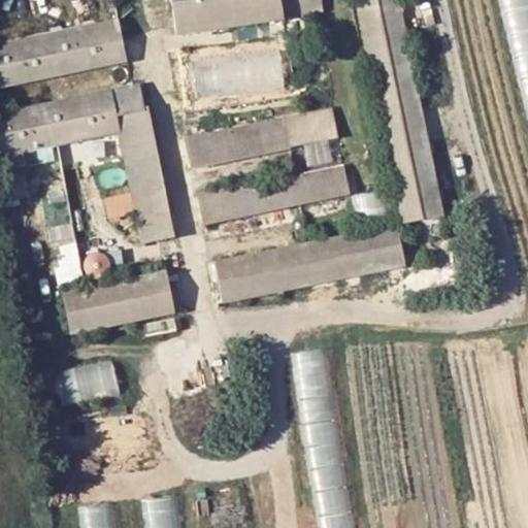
[(172,0),(177,32),(308,12),(306,0),(172,0)]
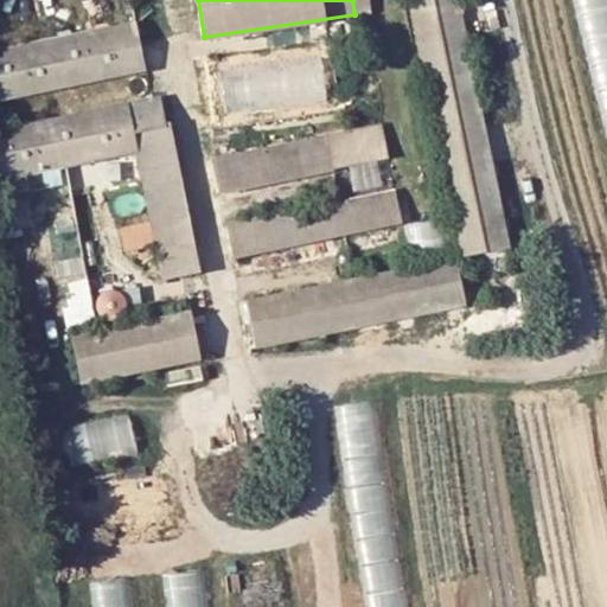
[(368,0),(352,0),(355,14),(370,12),(368,0)]
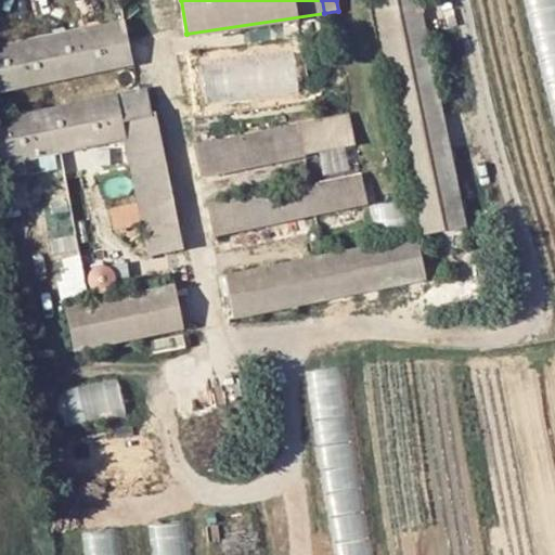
[(466,226),(418,0),(375,0),(423,234),(466,226)]
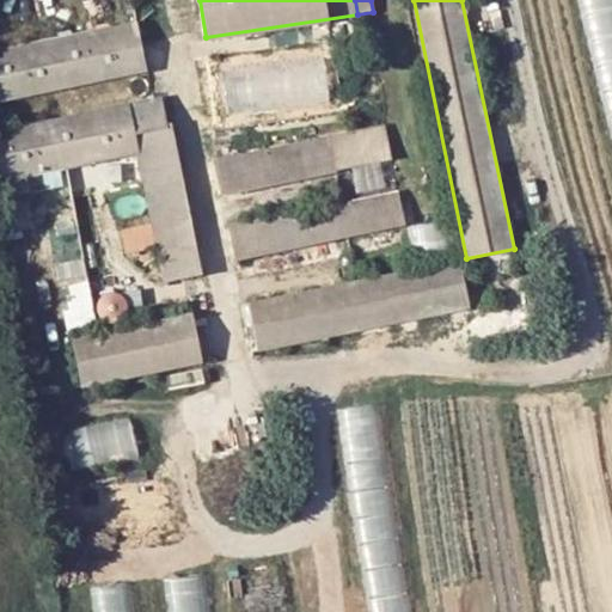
[(611,0),(579,0),(611,130),(611,0)]
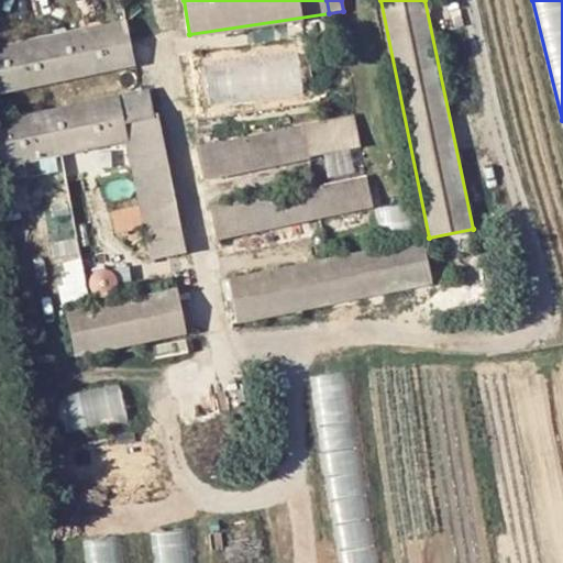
[(0,90),(135,63),(127,19),(0,44),(0,90)]
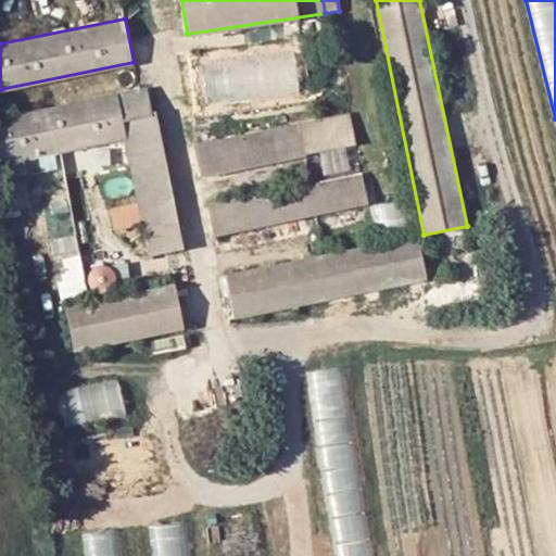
[(304,39),(304,35),(194,51),(198,76),(188,78),(190,90),(247,81),(248,86),(311,75),(308,57),(332,53),(330,35),(304,39)]
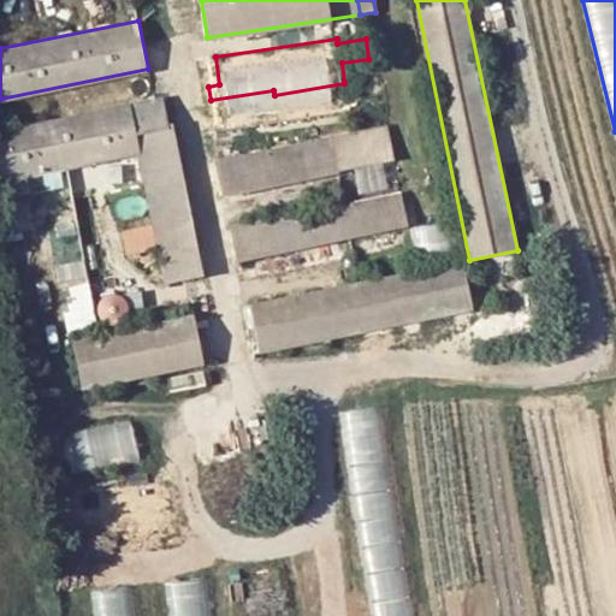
[(167,126),(161,98),(0,130),(0,179),(138,153),(167,282),(202,276),(171,126),(167,126)]
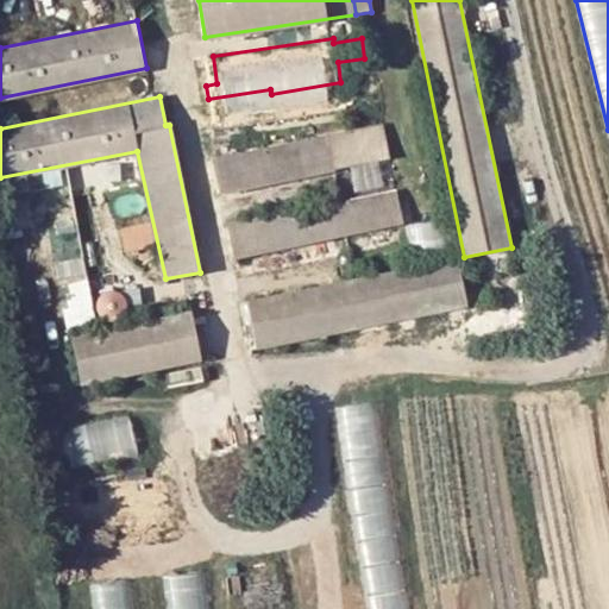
[(389,157),(383,125),(215,158),(221,190),(389,157)]
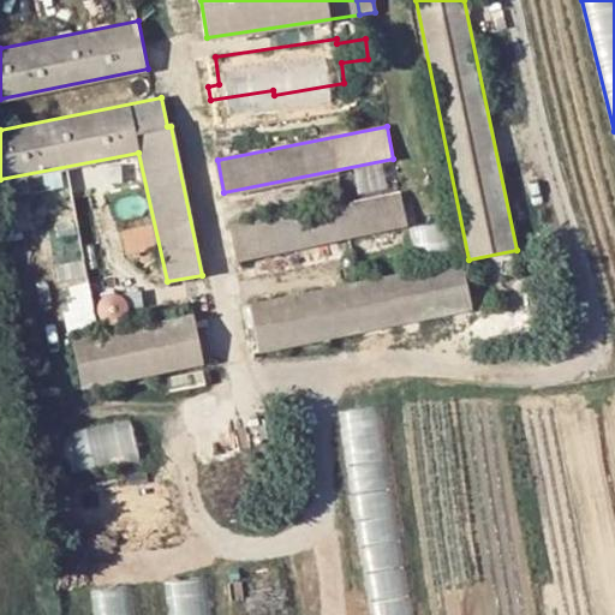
[(407,224),(400,192),(231,226),(238,258),(407,224)]
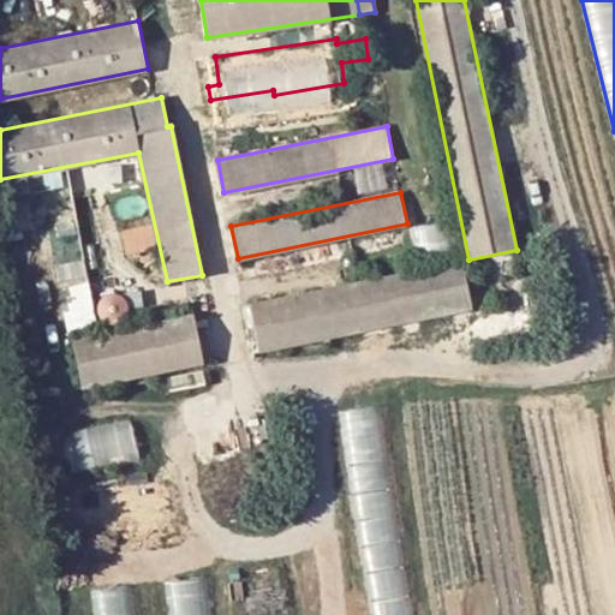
[(415,226),(422,255),(448,249),(442,220),(415,226)]
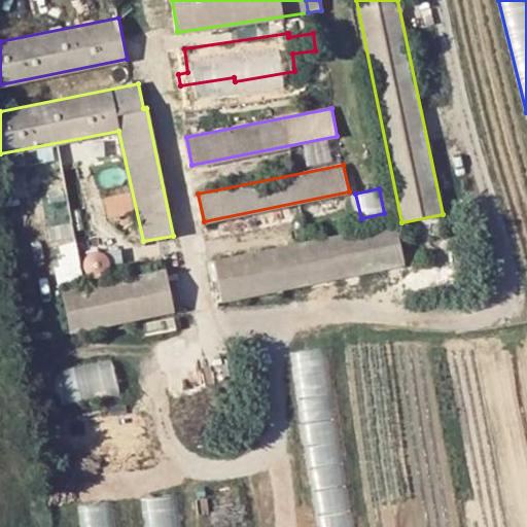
[(406,265),(397,223),(215,258),(223,302),(406,265)]
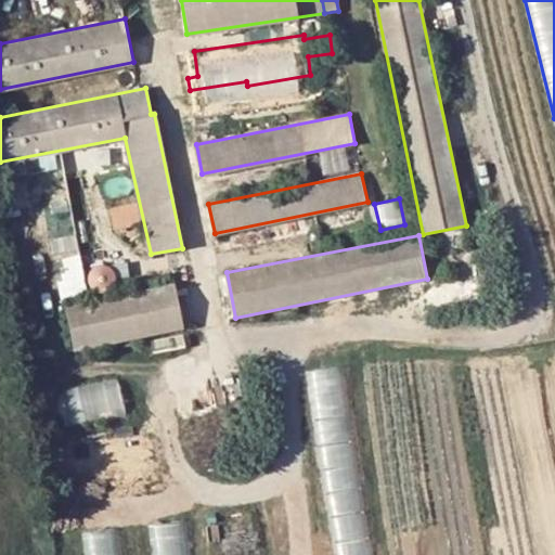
[(184,328),(175,283),(66,305),(75,350),(184,328)]
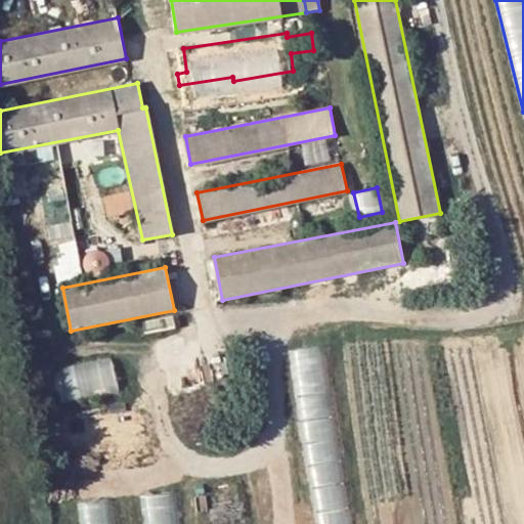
[(353,523),(322,345),(287,351),(316,523),(353,523)]
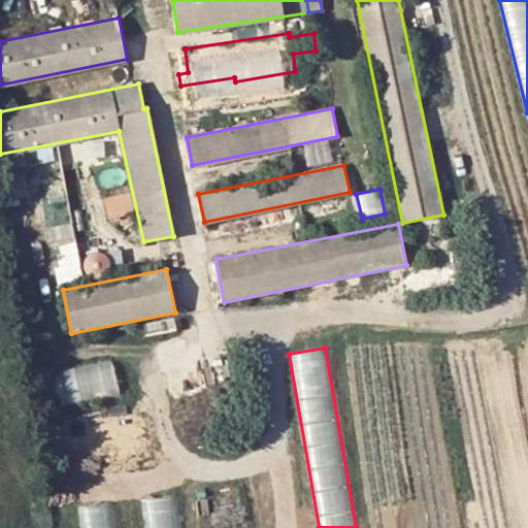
[(113,360),(54,371),(61,405),(121,394),(113,360)]
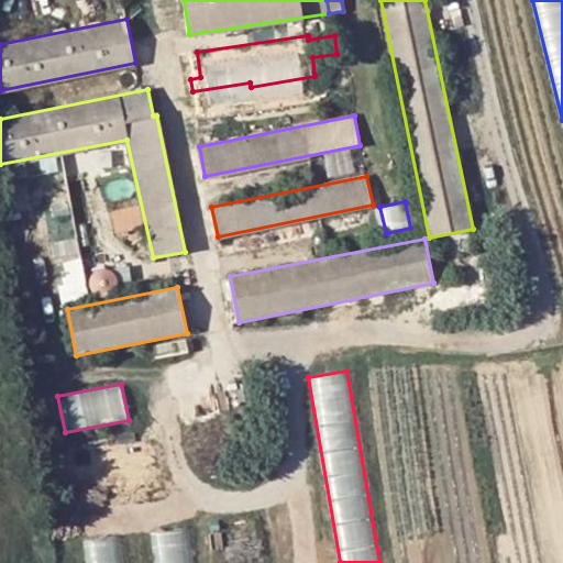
[(199,562),(196,529),(154,533),(156,562),(199,562)]
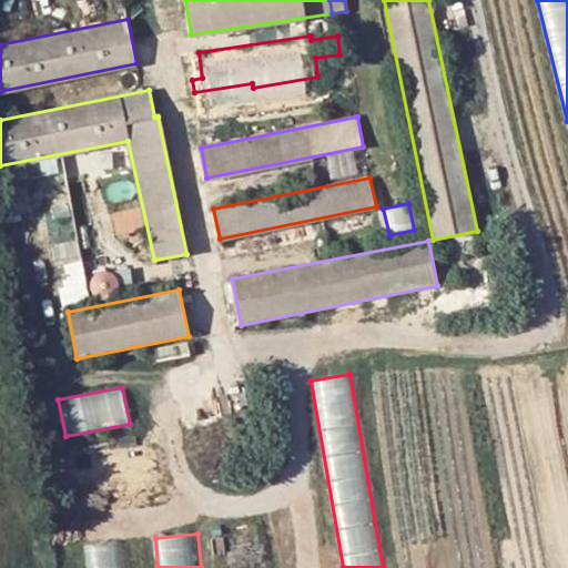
[(130,567),(125,539),(83,545),(85,567),(130,567)]
